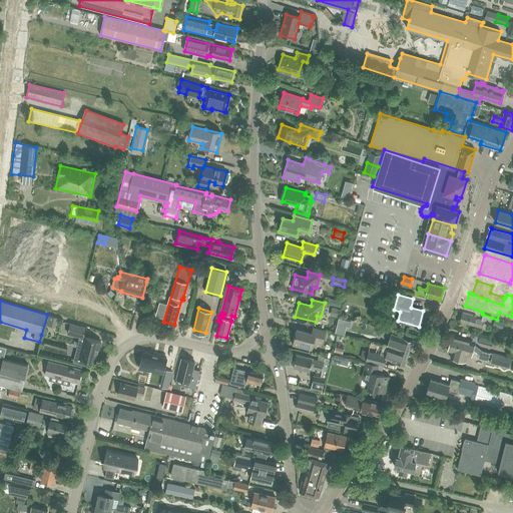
[(332,308),(331,316),(337,318),(339,309),(332,308)]
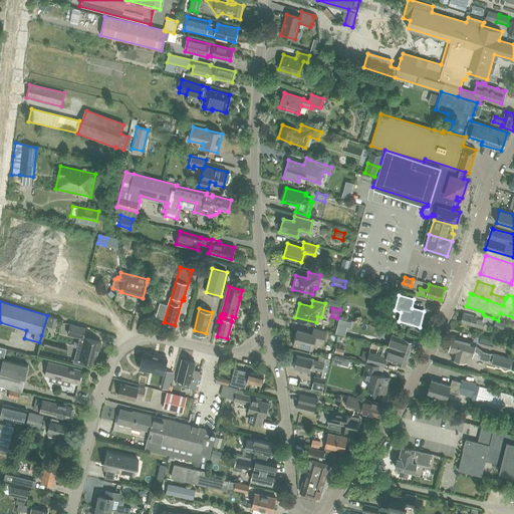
[(464,313),(461,322),(483,328),(485,322),(491,324),(493,318),(484,315),(483,321),(476,319),(477,317),(464,313)]
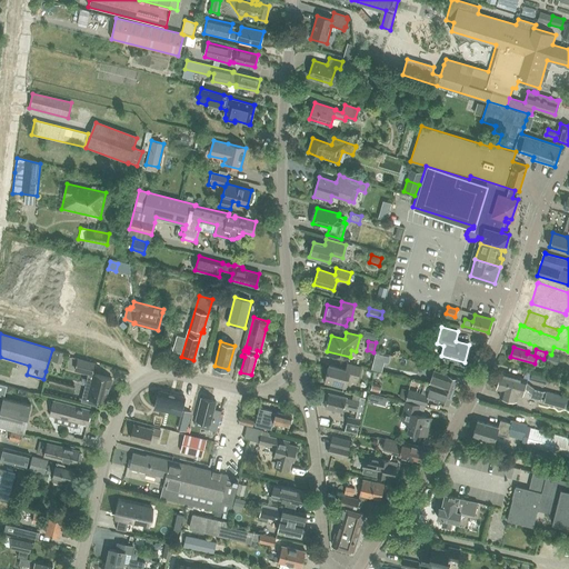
[(55,349),(51,359),(60,362),(63,352),(55,349)]
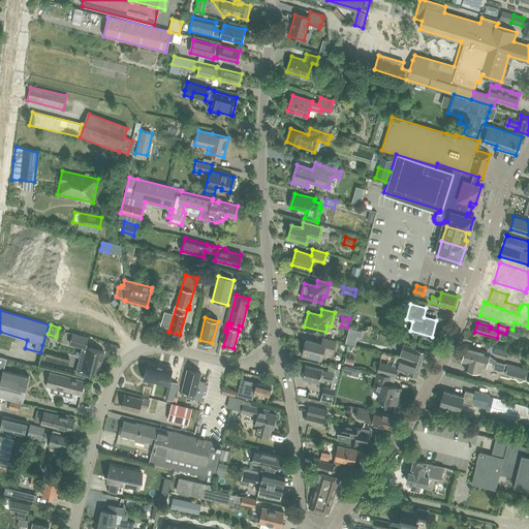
[(349,329),(348,334),(358,337),(361,338),(363,332),(349,329)]
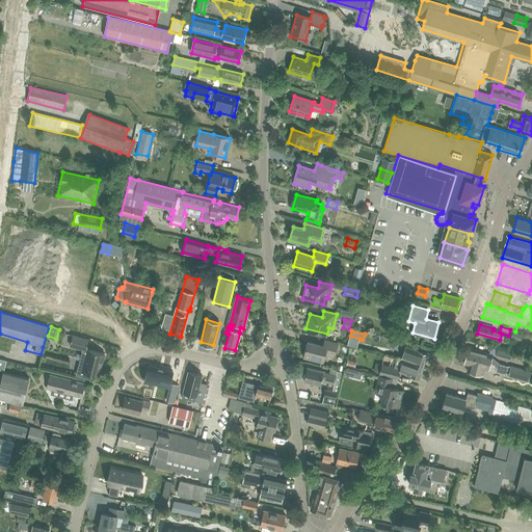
[(521,341),(523,335),(516,333),(512,331),(511,338),(515,339),(514,340),(521,341)]
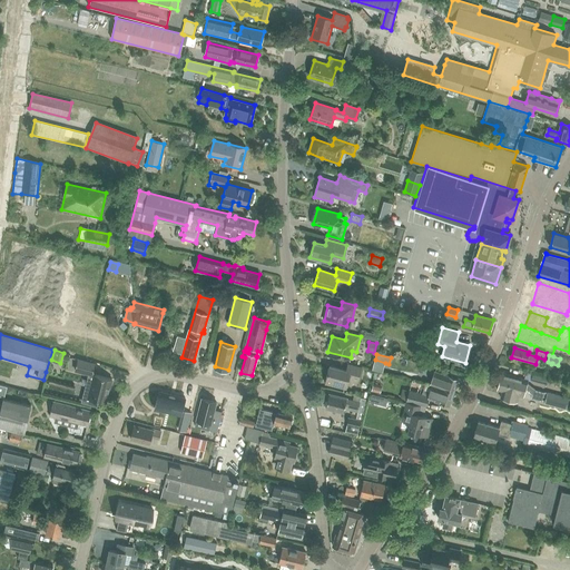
[(0,360),(0,375),(9,379),(13,364),(0,360)]
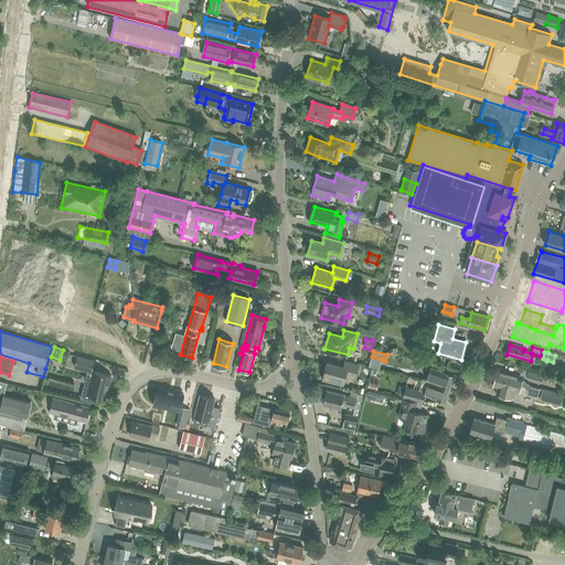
[(77,356),(74,368),(88,371),(87,376),(92,379),(89,387),(84,386),(81,398),(96,403),(97,397),(105,400),(112,375),(92,371),(94,361),(77,356)]
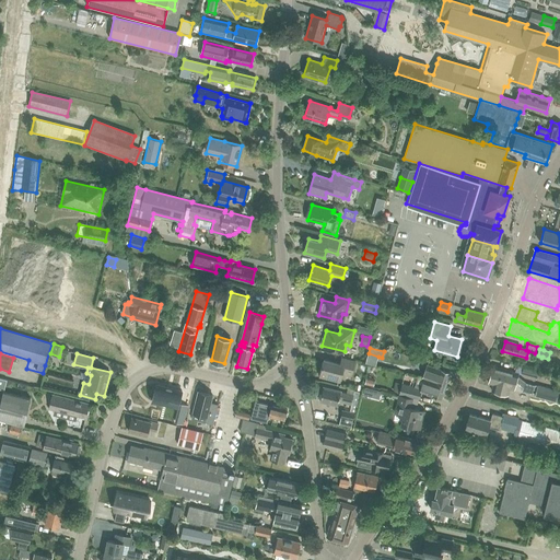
[(352,375),(356,362),(341,358),(340,364),(324,360),(319,376),(340,382),(343,373),(352,375)]
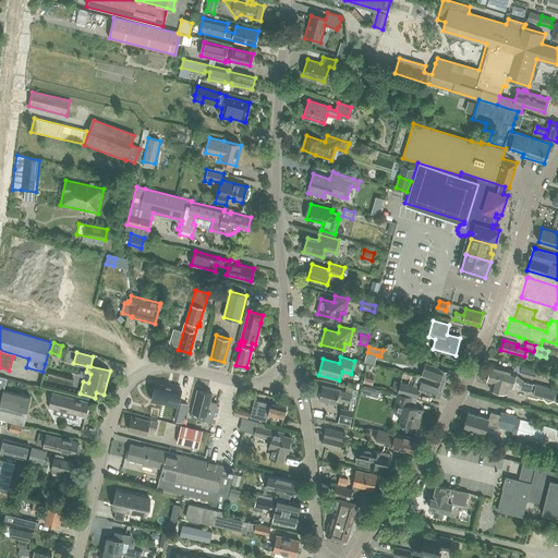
[(445,385),(449,372),(439,370),(439,368),(425,364),(421,377),(431,380),(445,385)]
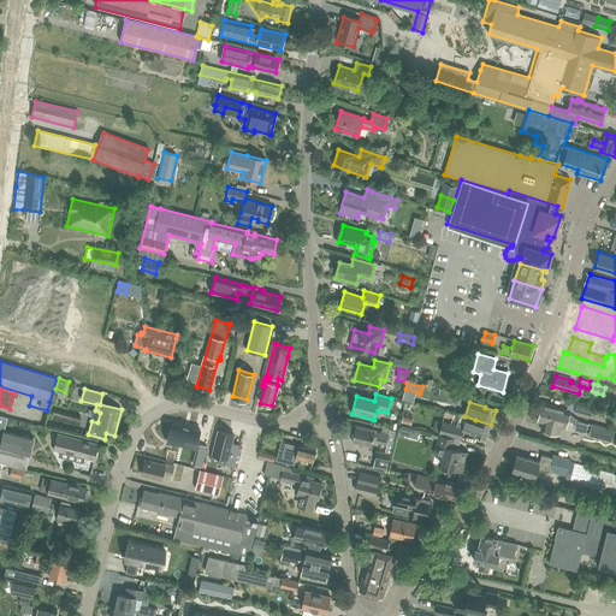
[(570,410),(543,403),(540,413),(568,420),(568,419),(572,419),(573,415),(569,414),(570,410)]
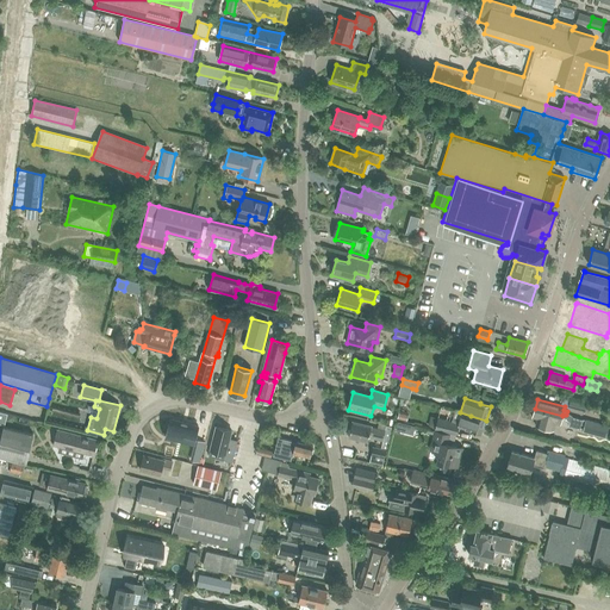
[(562,416),(535,409),(533,417),(537,419),(536,427),(553,430),(555,423),(560,425),(562,416)]
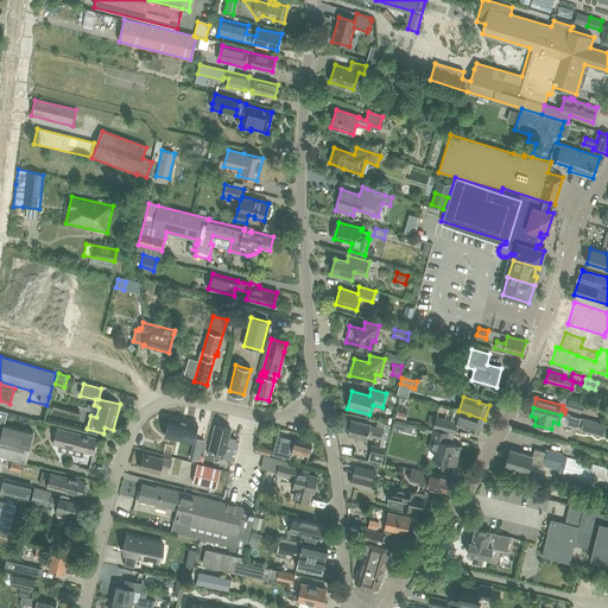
[(398,409),(396,417),(404,418),(406,411),(398,409)]
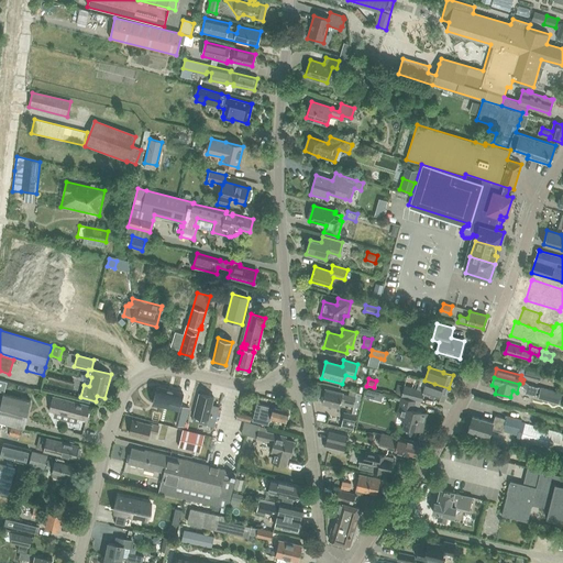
[(445,401),(449,388),(434,384),(432,392),(431,392),(430,393),(405,386),(401,396),(421,401),(422,395),(433,398),(434,398),(445,401)]
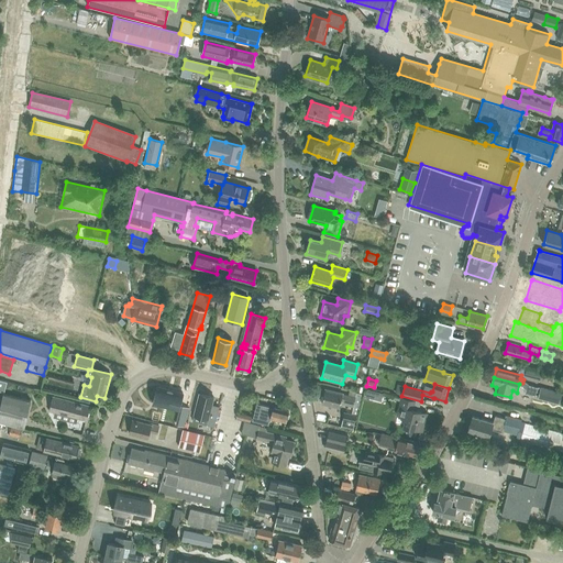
[(534,396),(537,387),(528,385),(525,393),(534,396)]
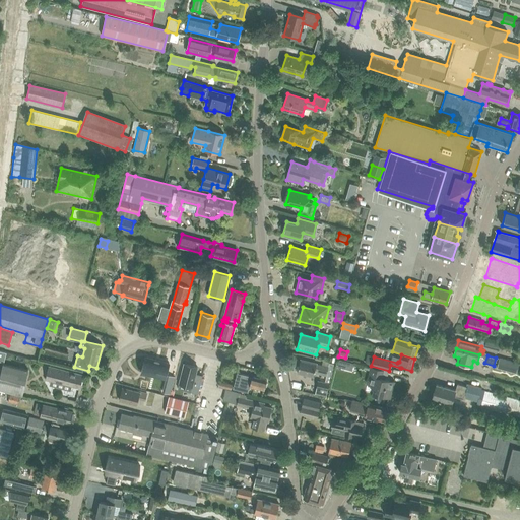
[(169,364),(145,358),(140,373),(165,379),(169,364)]
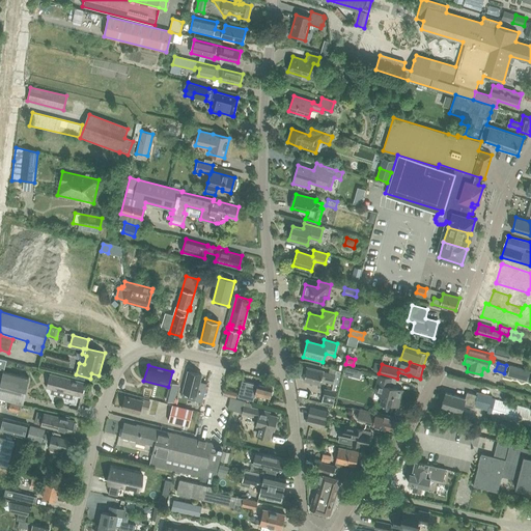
[(508,373),(507,375),(527,381),(530,370),(522,368),(510,365),(508,373)]
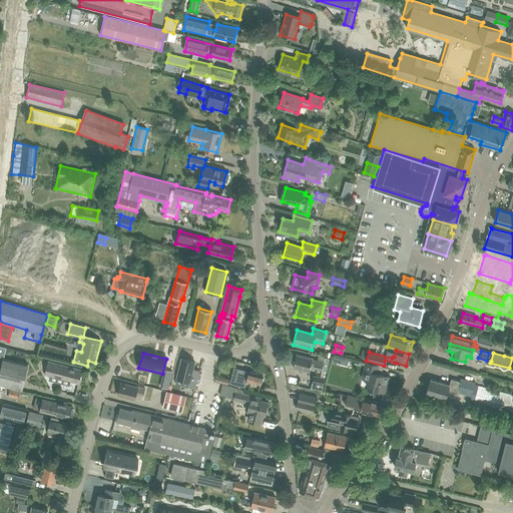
[(193,367),(195,358),(182,355),(178,375),(190,378),(189,383),(195,385),(200,369),(193,367)]
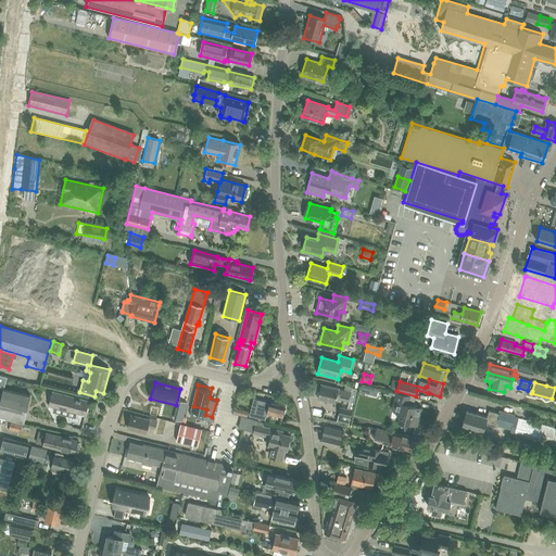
[(352,393),(321,384),(318,399),(336,403),(337,400),(349,402),(348,408),(352,409),(357,390),(353,389),(352,393)]
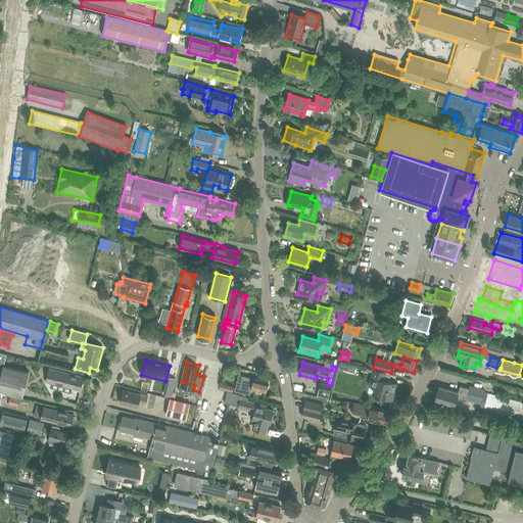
[(3,366),(0,378),(0,391),(22,397),(29,372),(3,366)]
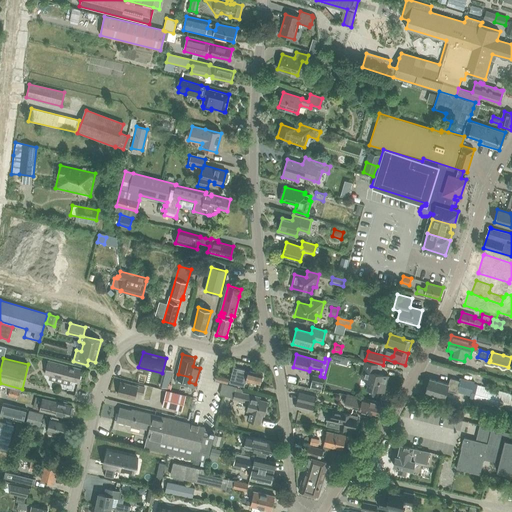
[(78,382),(82,370),(48,361),(45,374),(78,382)]
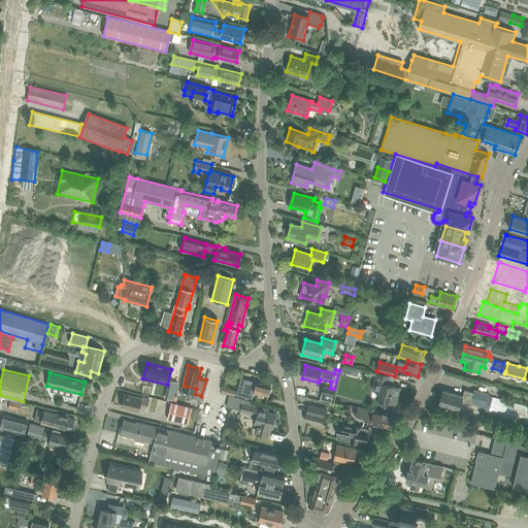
[(396,404),(400,388),(388,385),(389,382),(390,376),(377,373),(373,390),(382,392),(380,400),(396,404)]
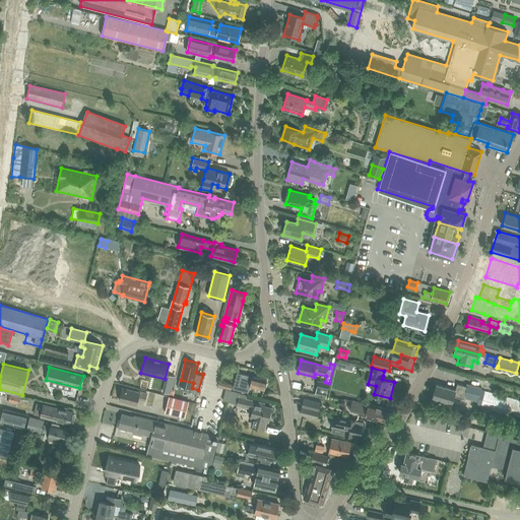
[(169,375),(166,383),(173,385),(175,377),(169,375)]
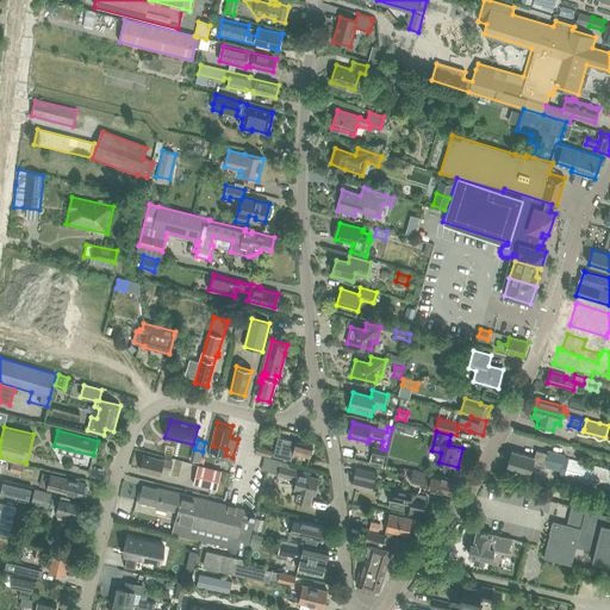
[(310,458),(312,447),(284,440),(282,447),(277,446),(273,456),(291,461),(292,456),(293,456),(293,453),(310,458)]
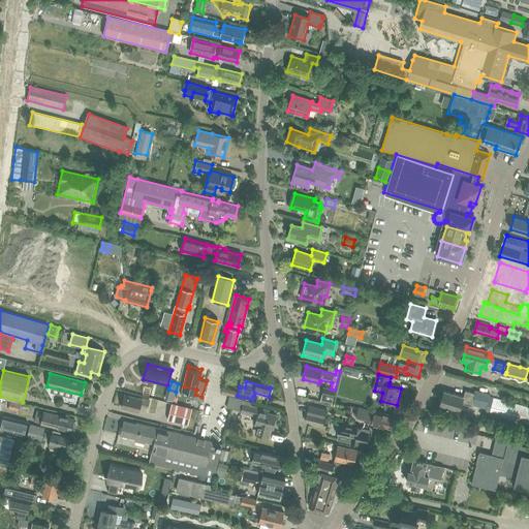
[(323,387),(322,395),(320,401),(332,403),(334,397),(335,390),(323,387)]
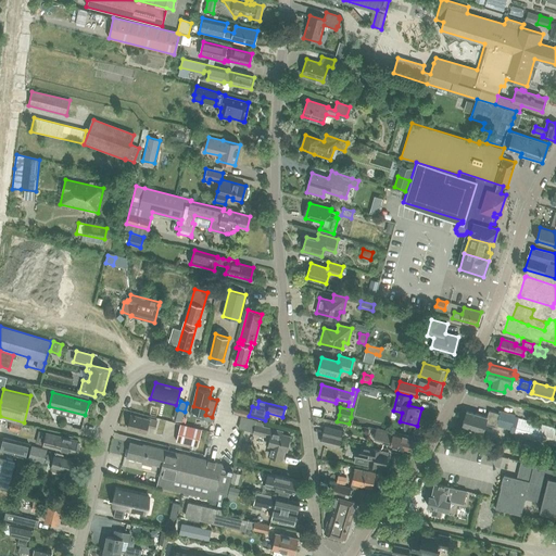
[(555,428),(515,417),(515,415),(501,411),(501,414),(489,411),(487,417),(467,412),(463,426),(482,432),(484,424),(496,427),(497,426),(510,428),(509,434),(555,446),(555,428)]
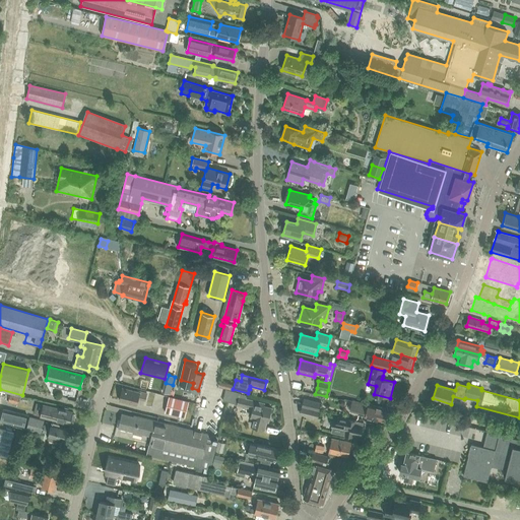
[(138,393),(134,392),(122,389),(119,402),(136,406),(138,399),(144,401),(147,393),(138,391),(138,393)]
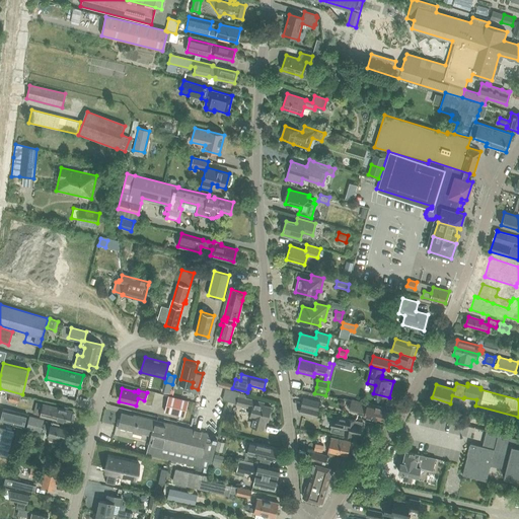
[(268,421),(271,408),(260,404),(261,402),(245,398),(246,395),(229,391),(226,401),(236,403),(236,405),(251,410),(249,416),(252,417),(250,426),(264,429),(266,420),(268,421)]
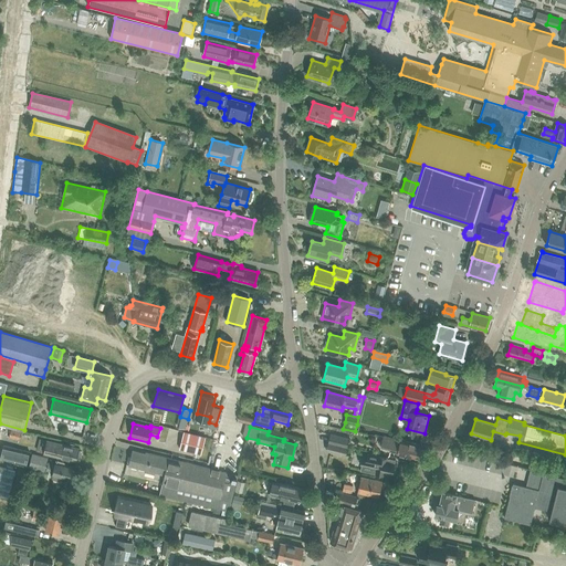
[(11,429),(9,438),(18,441),(21,431),(11,429)]
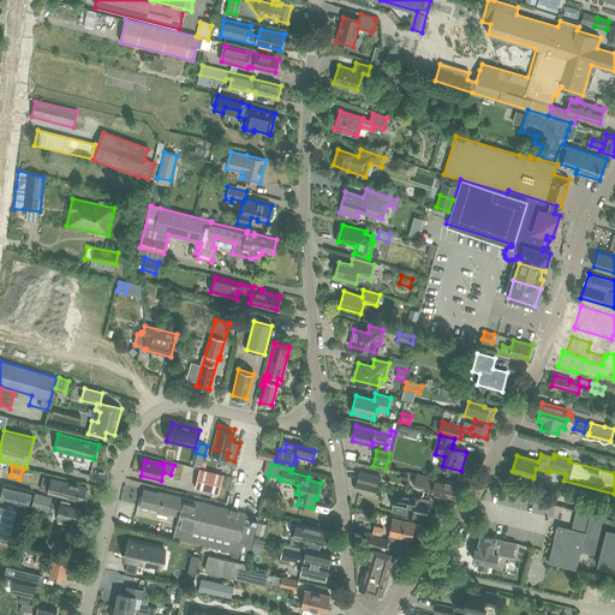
[(199,470),(195,488),(219,494),(224,475),(199,470)]
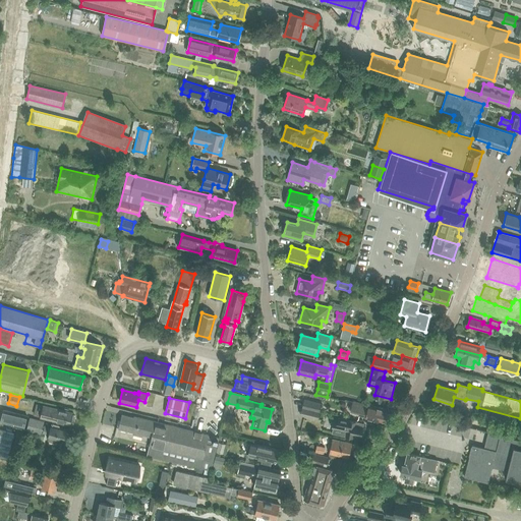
[(302,407),(320,411),(322,403),(304,399),(302,407)]
